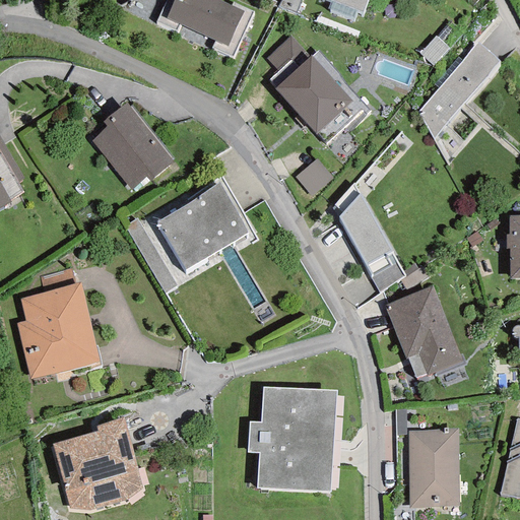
[(180,25),(195,31),(210,0),(165,0),(155,22),(176,33),(180,25)]
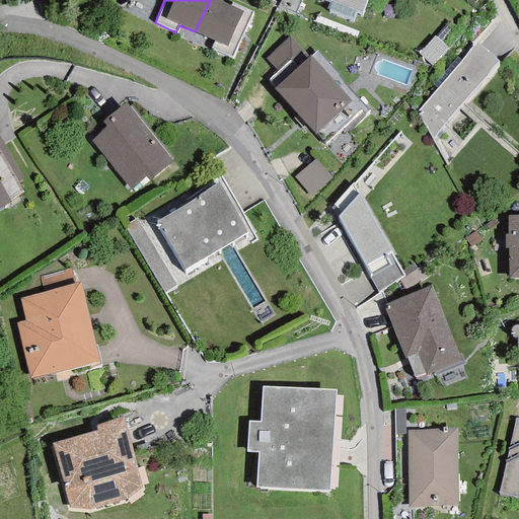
[(217,0),(210,0),(195,31),(214,41),(210,49),(231,58),(252,12),(231,2),(230,5),(217,0)]
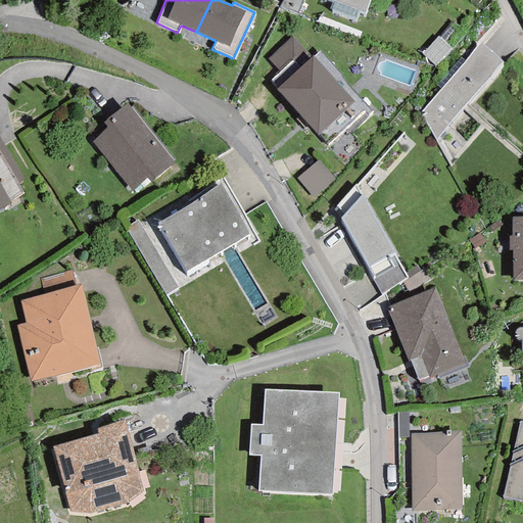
[(301,0),(283,0),(280,7),(297,13),(301,0)]
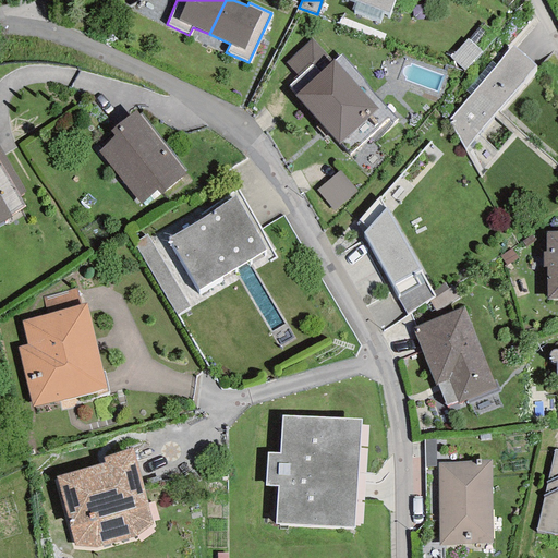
[(388,13),(392,0),(355,0),(358,1),(353,11),(379,21),(384,12),(388,13)]
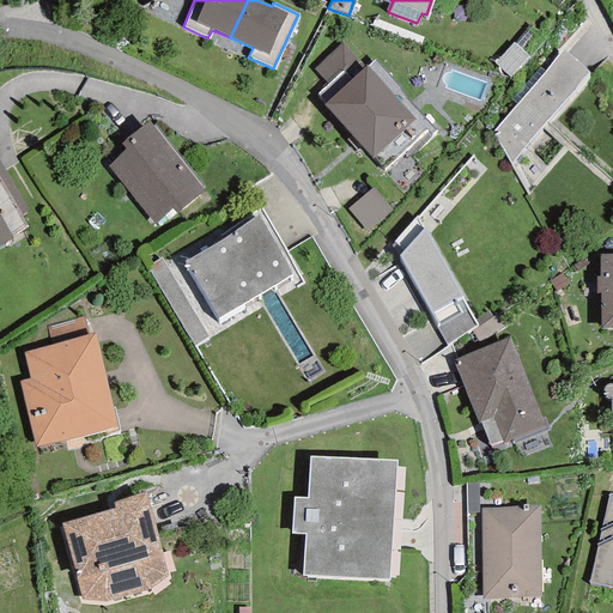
[(529,56),(514,42),(495,64),(510,77),(529,56)]
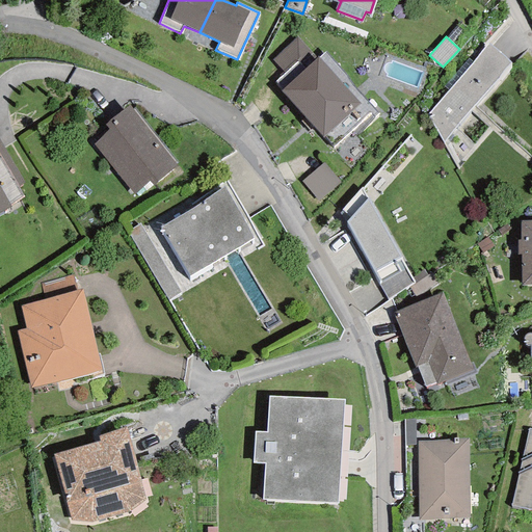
[(297,38),(272,60),(284,73),(272,82),(322,138),(324,136),(333,145),(370,113),(374,117),(379,113),(325,53),(319,59),(317,58),(316,59),(297,38)]
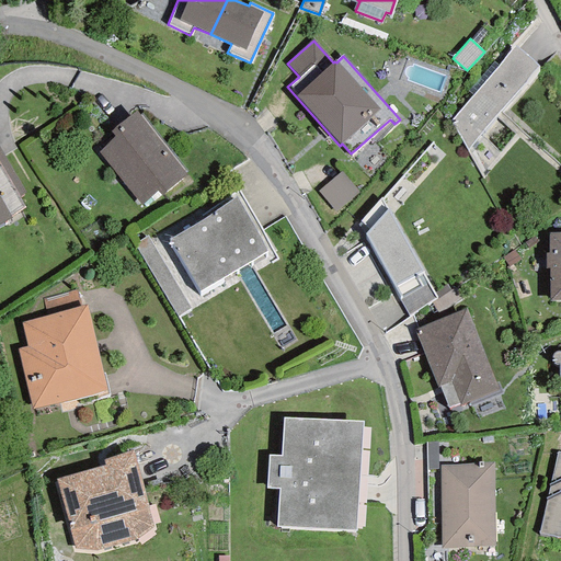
[(451,121),(467,150),(538,66),(515,46),(451,121)]
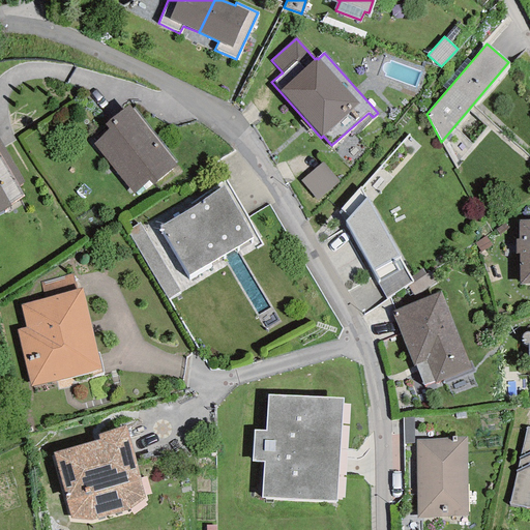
[(108,129),(92,144),(134,194),(148,181),(152,185),(176,166),(128,105),(104,124),(108,129)]
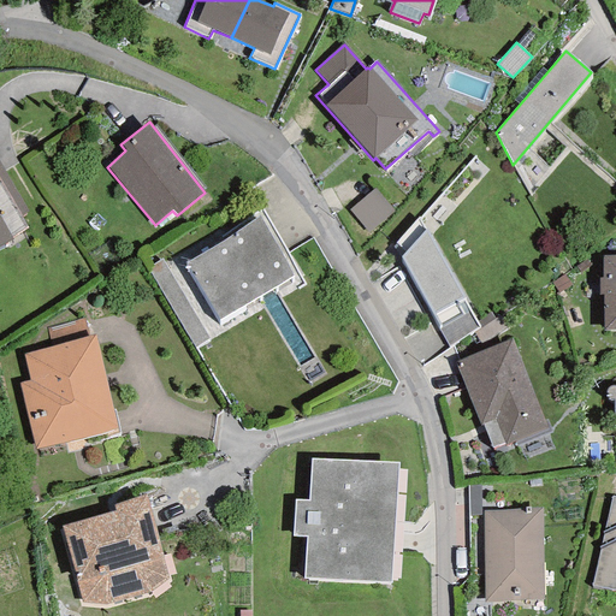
[(0,247),(12,240),(11,237),(28,229),(22,217),(29,213),(0,164),(0,247)]
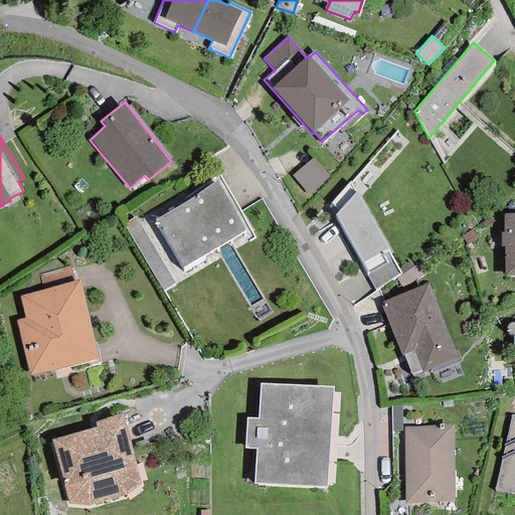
[(329,177),(314,158),(291,176),(307,195),(329,177)]
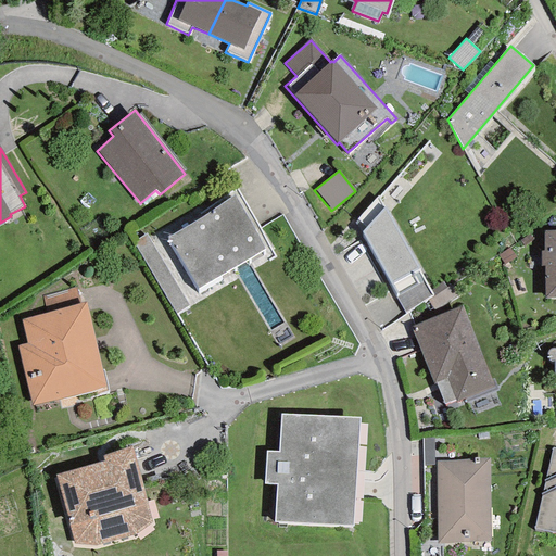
[(265,249),(234,196),(165,238),(198,290),(265,249)]
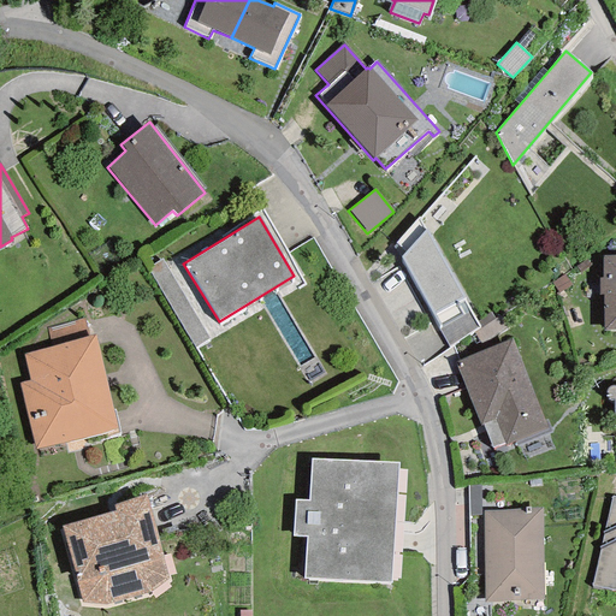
[(426,230),(401,258),(449,347),(480,326),(465,298),(465,297),(426,230)]
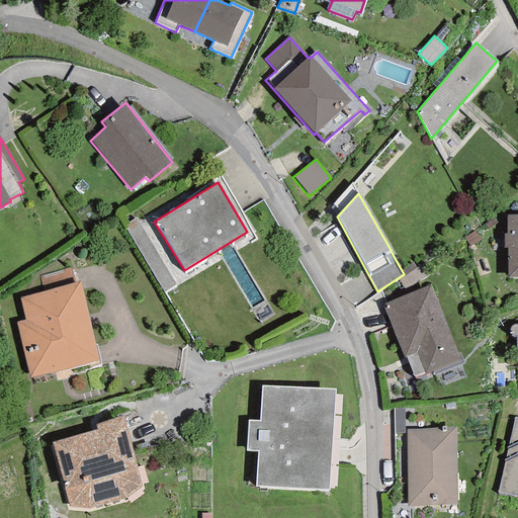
[(507,248),(507,277),(517,276),(517,214),(506,214),(507,234),(503,234),(504,249),(507,248)]
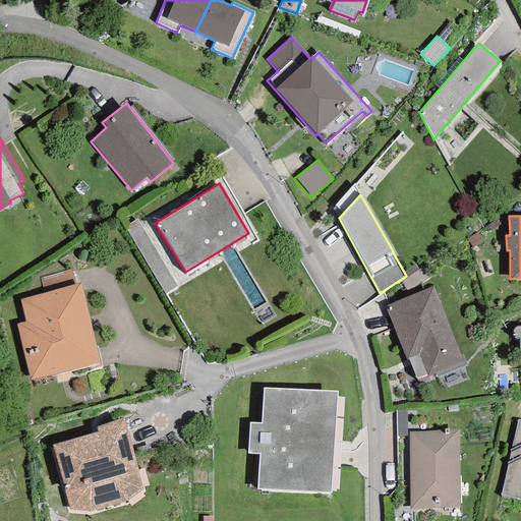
[(177,288),(136,219),(124,227),(165,295),(177,288)]
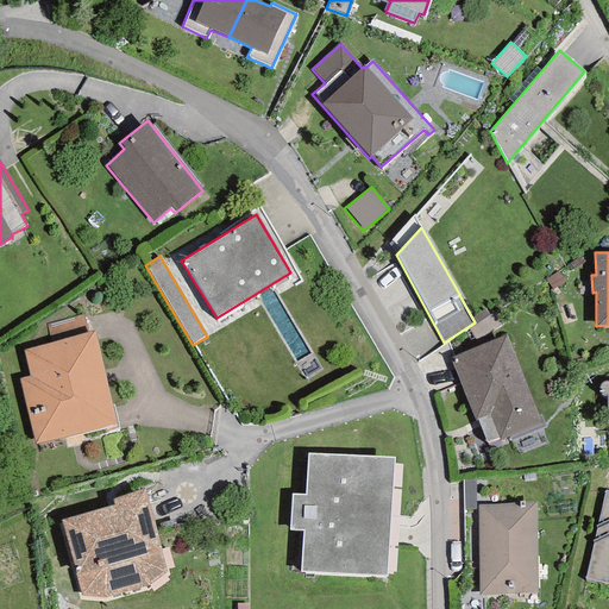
[(19,380),(35,445),(117,425),(93,331),(88,332),(82,315),(46,325),(50,343),(23,351),(29,376),(19,380)]
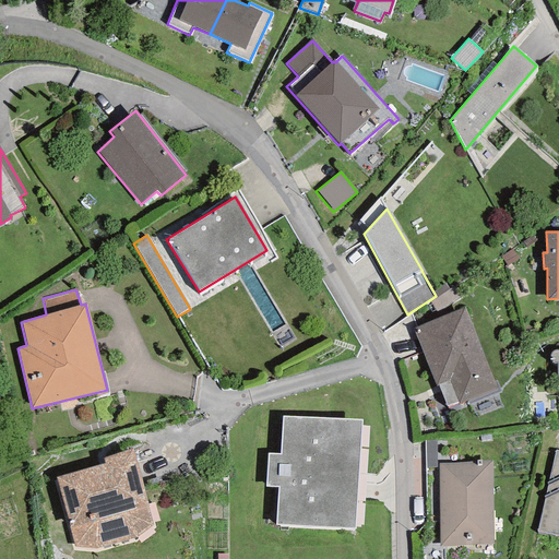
[(438,385),(447,406),(458,402),(459,404),(467,401),(470,405),(502,392),(497,379),(495,380),(465,307),(412,328),(436,387),(438,385)]
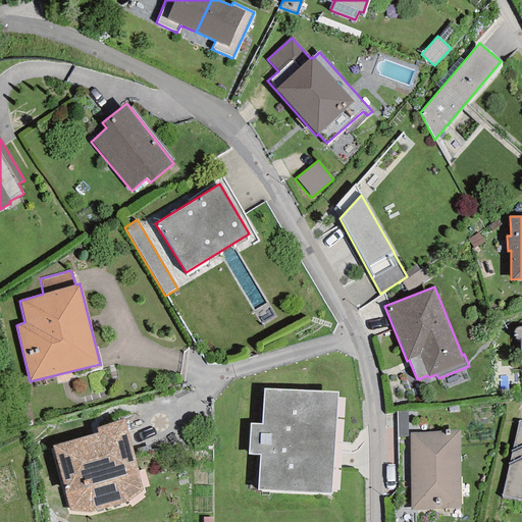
[(521,360),(521,359),(521,326),(519,327),(517,327),(515,329),(514,331),(513,334),(514,337),(515,338),(520,338),(521,360)]
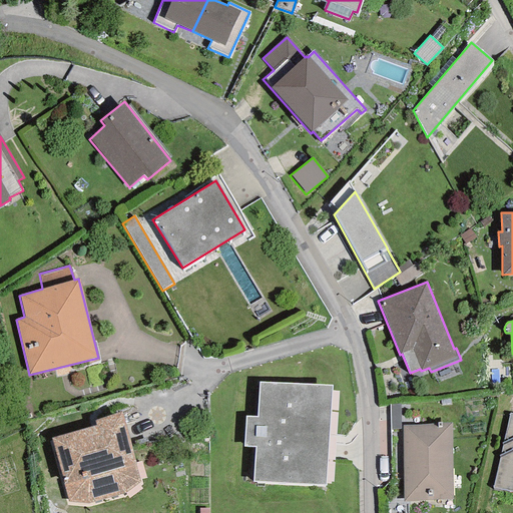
[(326,485),(332,386),(260,382),(257,417),(245,417),(243,447),(254,447),(252,482),(326,485)]
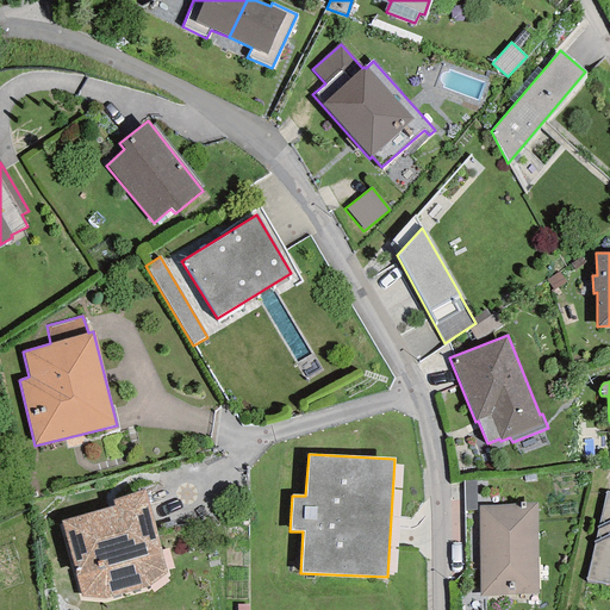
[(113,505),(61,521),(81,597),(104,599),(149,587),(167,573),(144,490),(112,500),(113,505)]
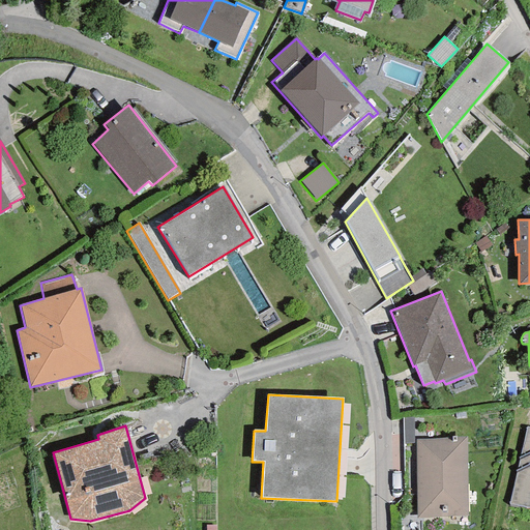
[(529,428),(527,428),(508,504),(529,508),(529,428)]
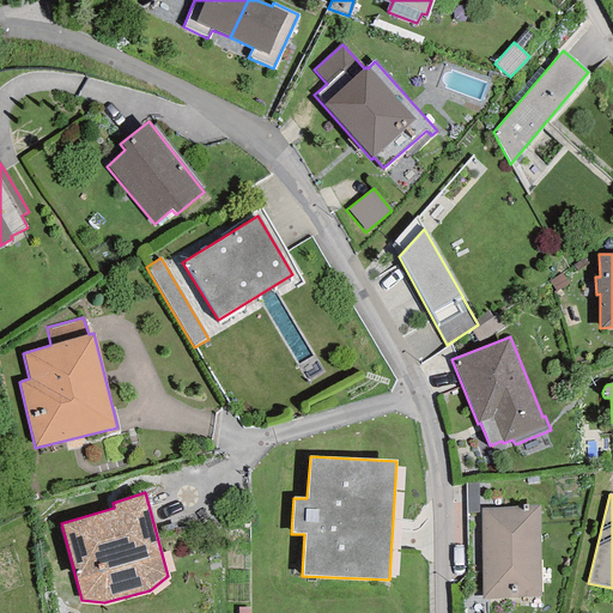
[(539,505),(481,509),(483,599),(541,598),(539,505)]
